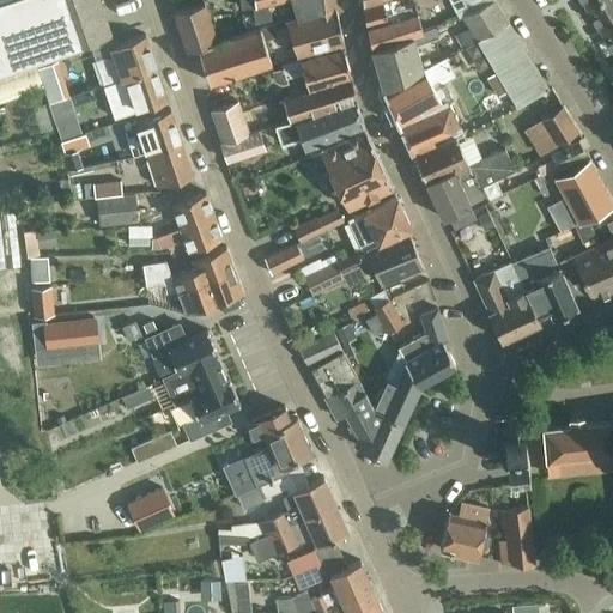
[(99,0),(0,0),(0,72),(111,35),(99,0)]
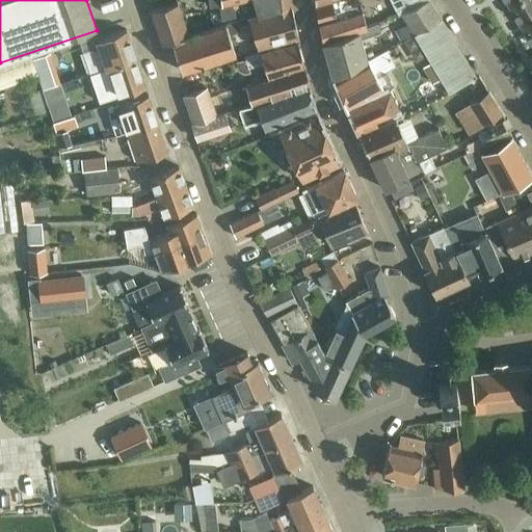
[(258,15),(290,4),(289,0),(208,0),(209,6),(221,4),(223,18),(236,14),(236,10),(256,4),(258,15)]
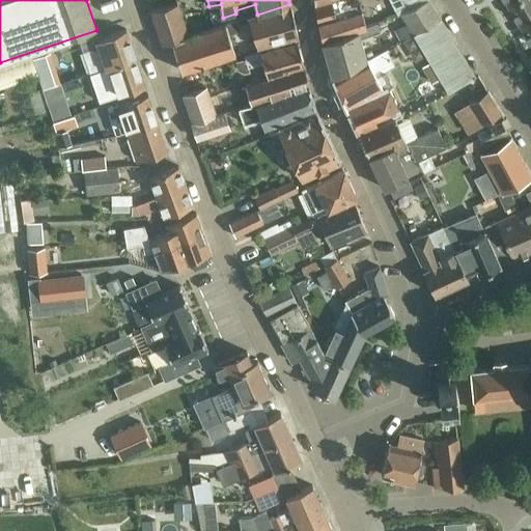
[(317,22),(360,9),(358,2),(350,4),(347,0),(329,0),(313,4),(317,22)]
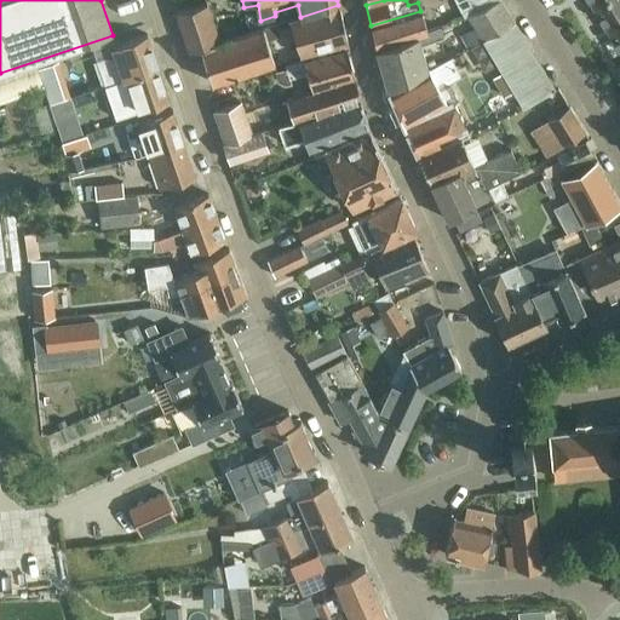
[(466,15),(494,0),(453,0),(463,17),(466,15)]
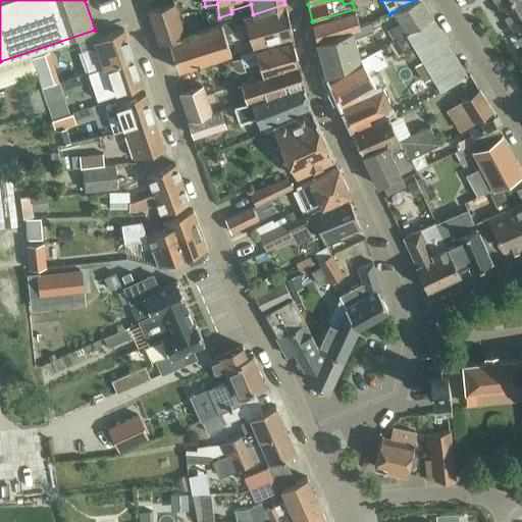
[(395,39),(407,33),(431,19),(419,0),(416,0),(393,12),(399,22),(389,28),(395,39)]
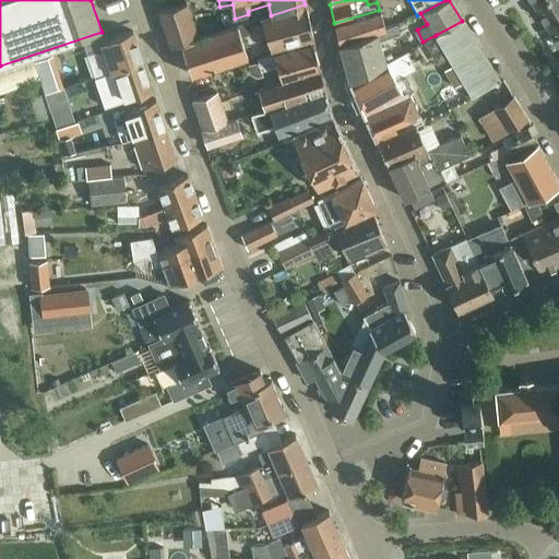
[(548,25),(558,18),(558,0),(539,0),(534,3),(548,25)]
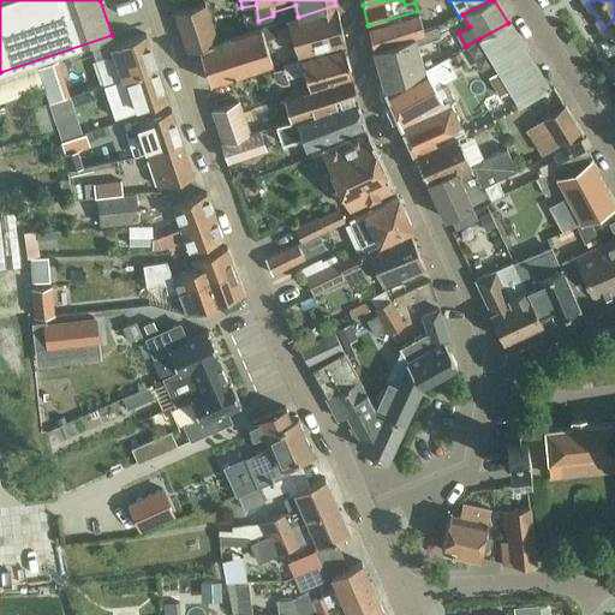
[(187,51),(198,47),(219,41),(204,3),(174,12),(187,51)]
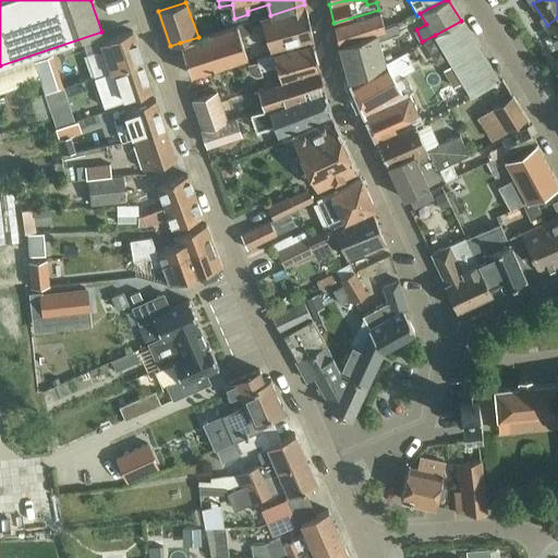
[(287,49),(311,44),(312,43),(304,4),(270,15),(261,19),(269,48),(284,44),(287,49)]
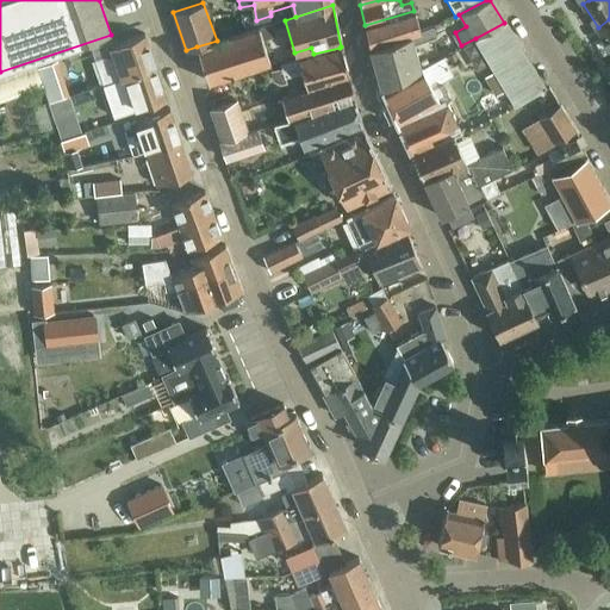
[(409,35),(418,31),(414,11),(365,25),(369,47),(409,35)]
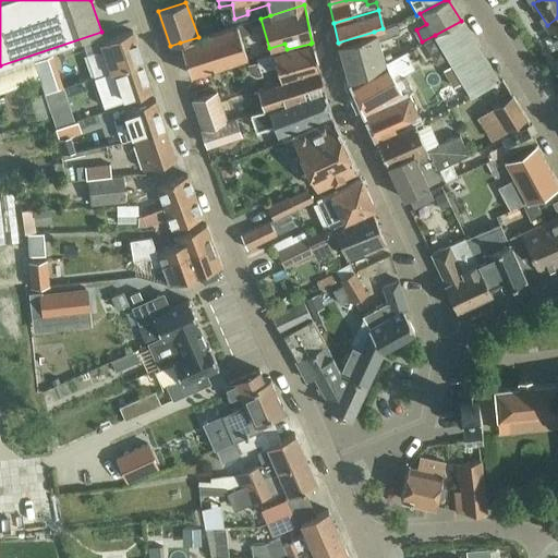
[(557,43),(557,17),(547,25),(557,43)]
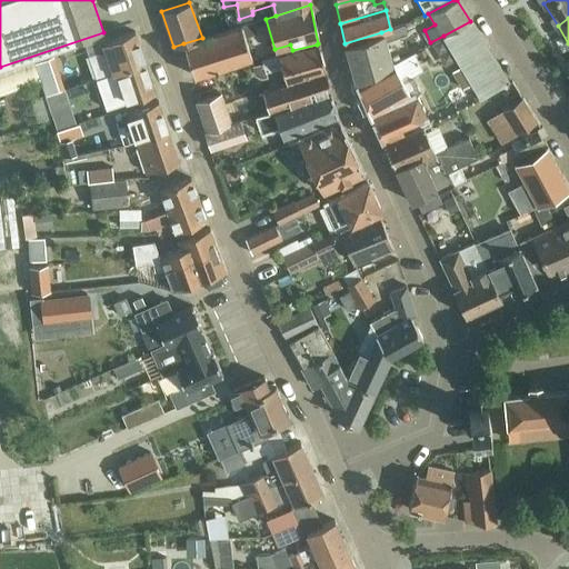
[(241,25),(245,37),(256,33),(252,21),(241,25)]
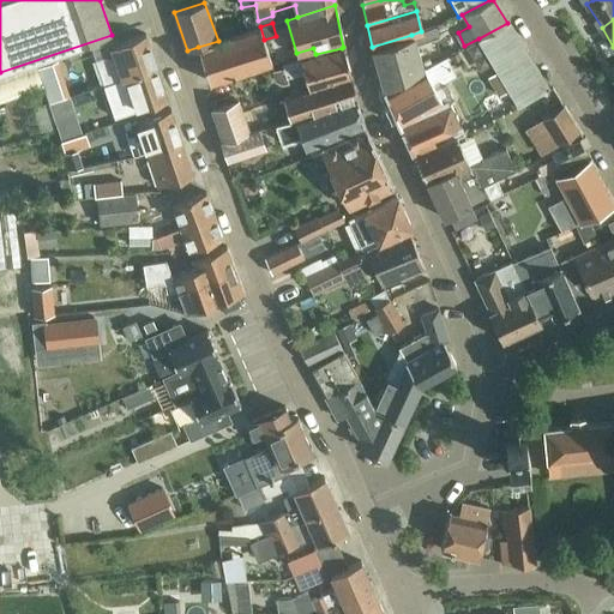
[(534,97),(547,90),(507,23),(479,38),(488,54),(498,70),(488,76),(504,104),(513,100),(517,107),(533,97),(534,97)]
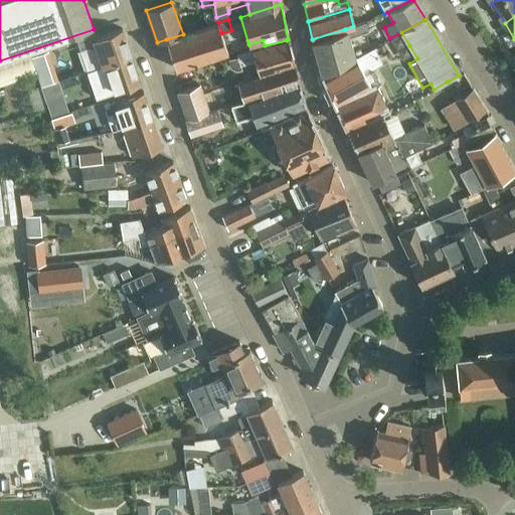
[(317,56),(349,43),(347,38),(366,30),(364,21),(353,26),(345,29),(312,39),(317,56)]
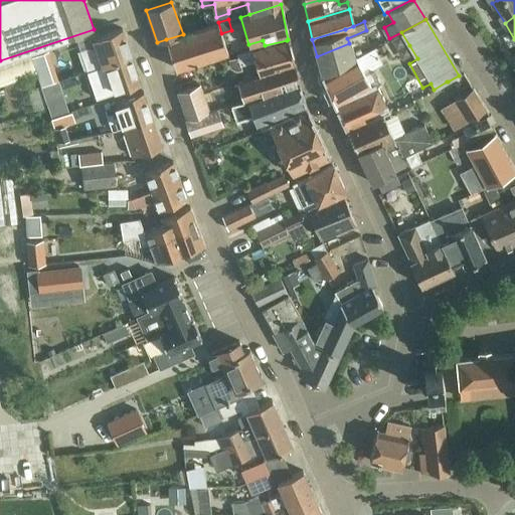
[(227,52),(221,33),(218,22),(183,34),(166,39),(175,68),(227,52)]
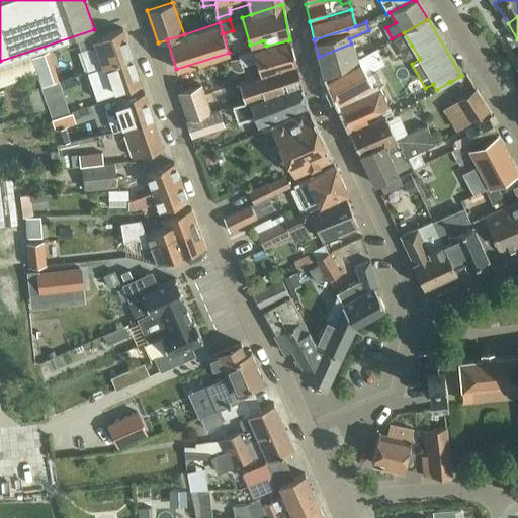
[(101,66),(131,56),(121,28),(94,37),(93,33),(77,39),(81,50),(94,46),(101,66)]
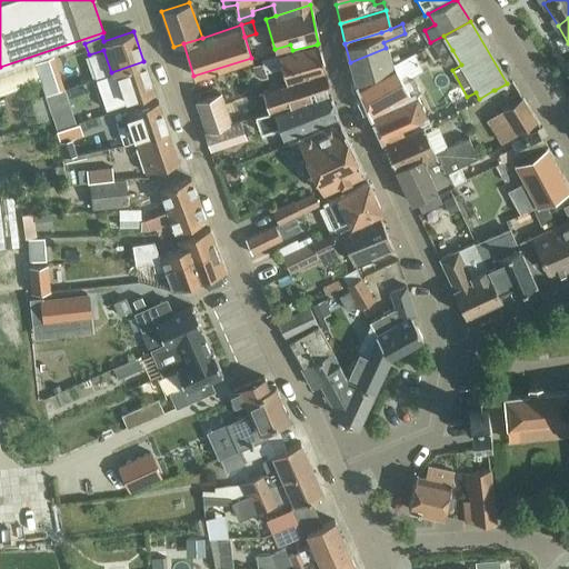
[(286,83),(325,71),(317,45),(292,50),(261,58),(262,63),(251,66),(255,75),(260,78),(267,76),(265,70),(280,66),(286,83)]
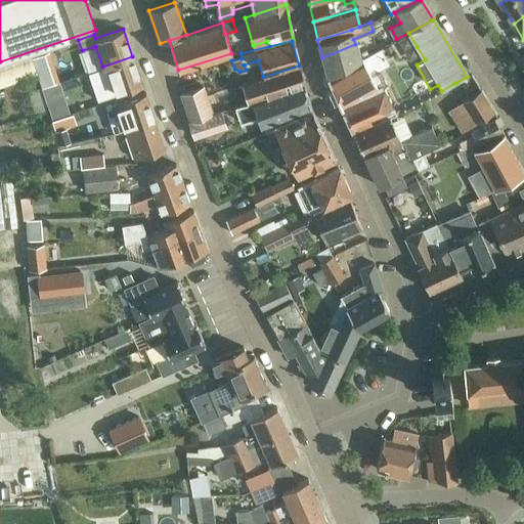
[(355,44),(322,57),(328,76),(359,58),(355,44)]
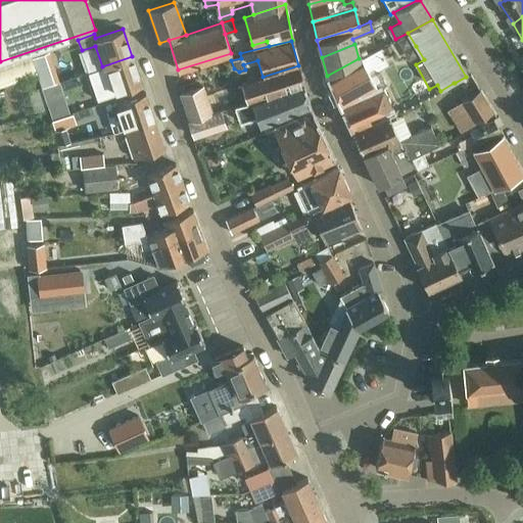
[(32,57),(41,87),(58,81),(49,51),(32,57)]
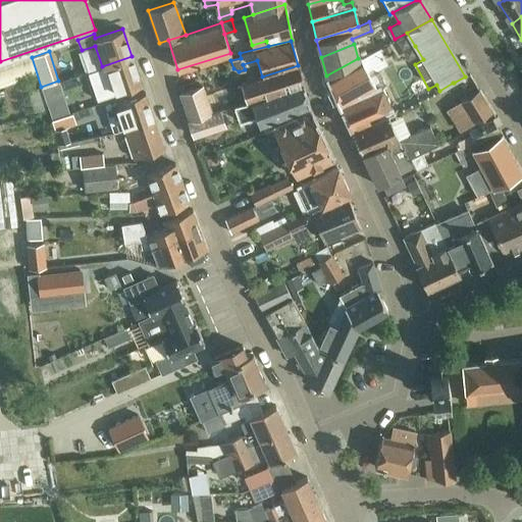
[(341,106),(378,86),(384,83),(368,53),(358,58),(326,75),(341,106)]
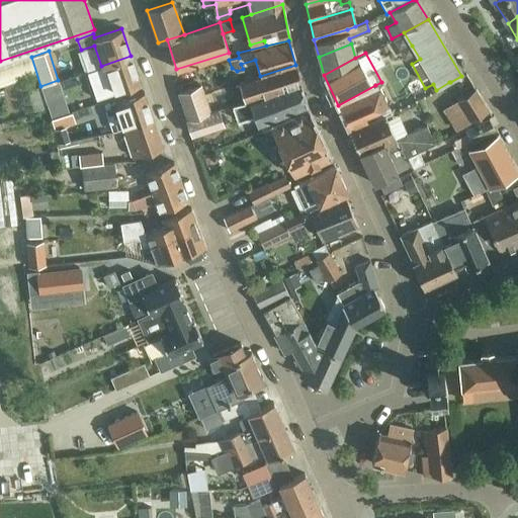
[(131,56),(101,66),(110,93),(141,84),(131,56)]
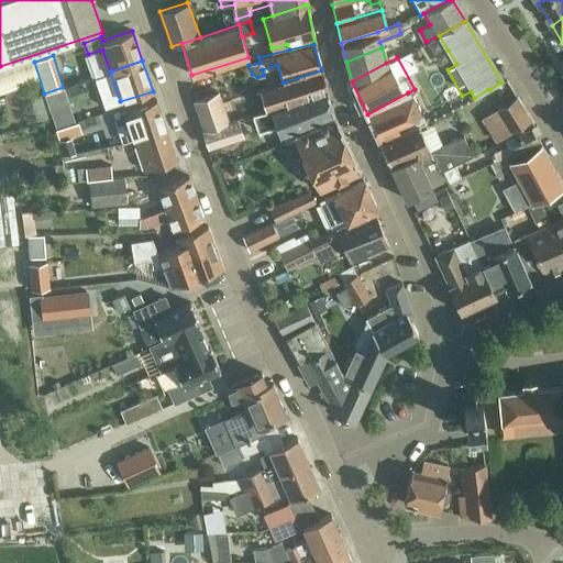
[(92,87),(107,83),(99,63),(85,68),(92,87)]
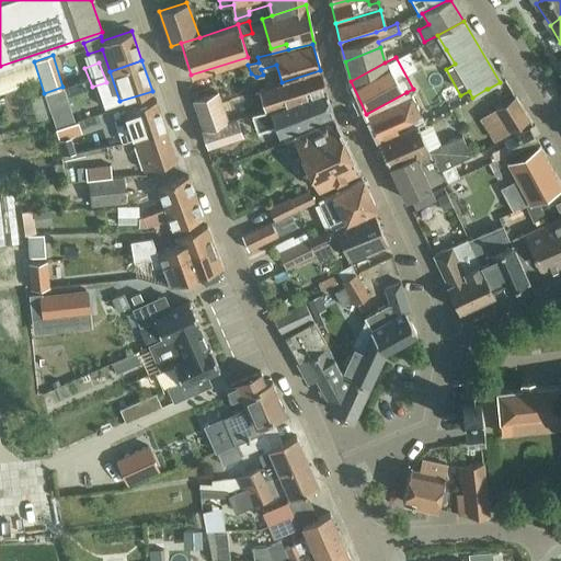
[(284,103),(324,90),(320,70),(282,82),(260,89),(266,109),(284,103)]
